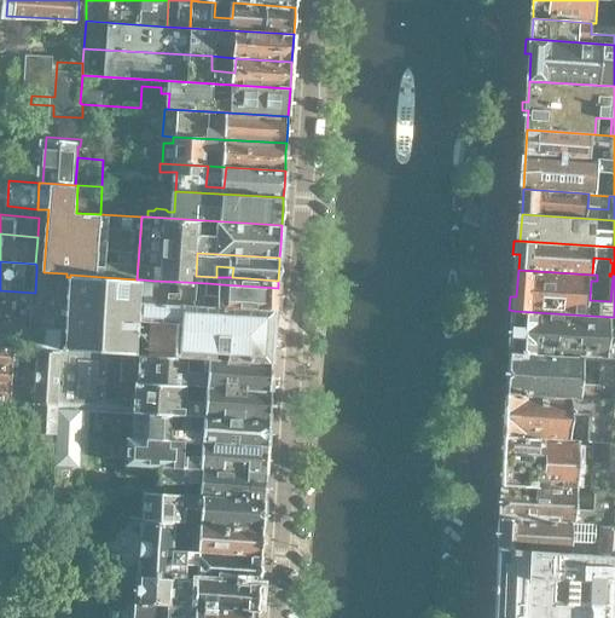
[(273,363),(277,310),(181,304),(183,282),(154,281),(152,302),(140,301),(141,279),(137,279),(70,275),(70,277),(68,329),(34,328),(33,348),(40,348),(65,350),(116,353),(137,354),(139,319),(183,322),(180,357),(273,363)]
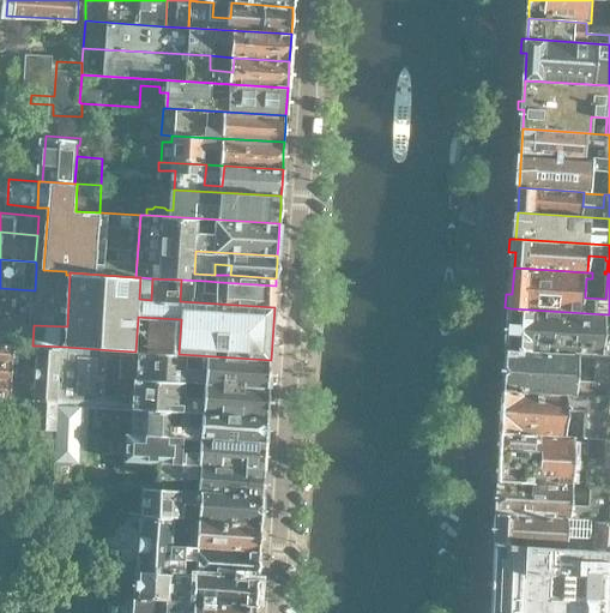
[(275,299),(275,292),(276,286),(219,282),(218,290),(215,289),(215,293),(206,292),(206,281),(181,280),(180,301),(275,307),(281,307),(281,299),(275,299)]
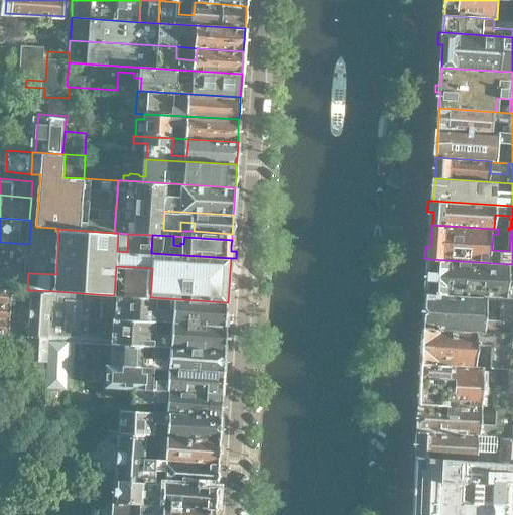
[(29,244),(0,242),(0,264),(14,265),(14,267),(27,267),(29,244)]
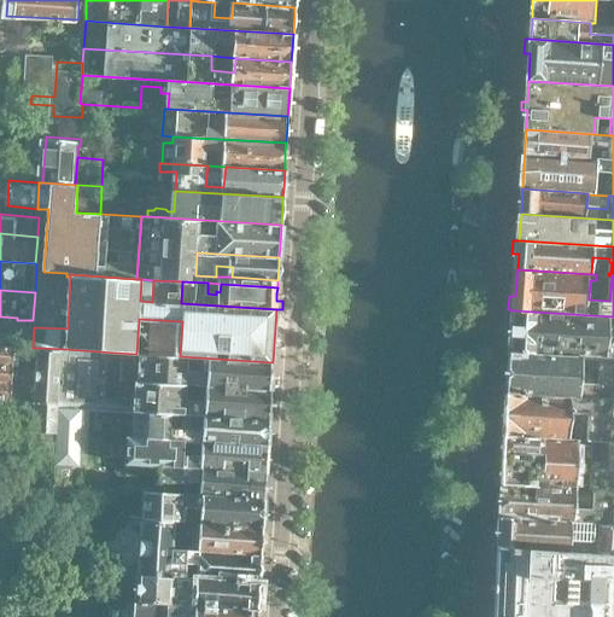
[(608,342),(610,316),(514,310),(512,351),(603,358),(603,356),(613,356),(613,343),(608,342)]
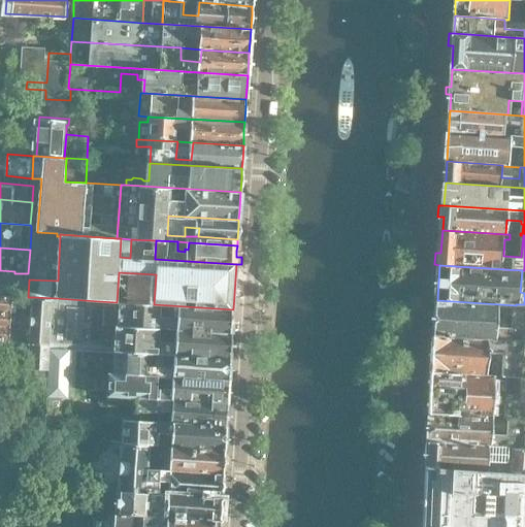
[(0,309),(11,310),(12,295),(0,294),(0,309)]
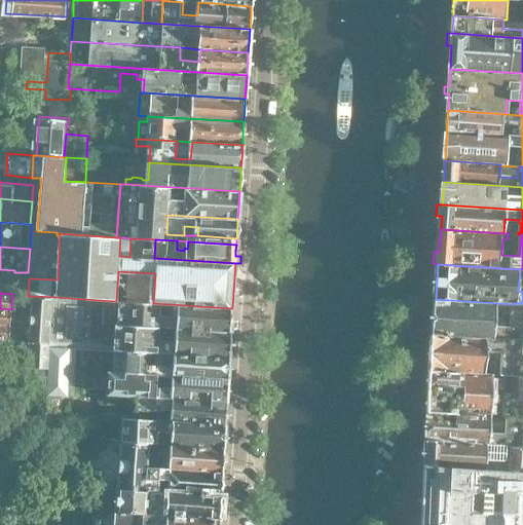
[(52,344),(55,297),(34,296),(31,342),(35,343),(52,344)]
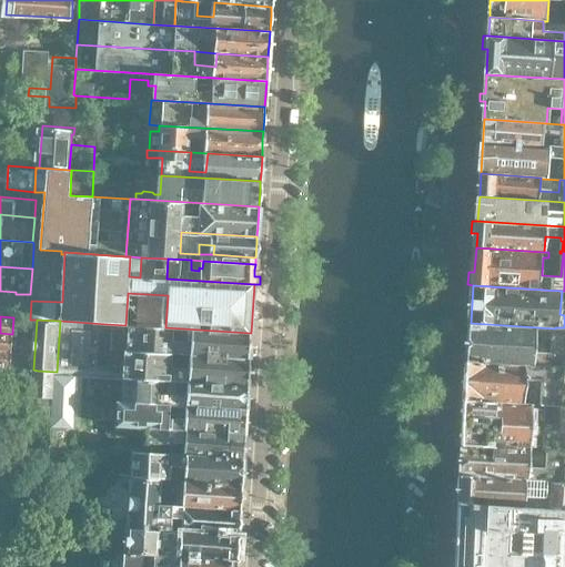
[(172,371),(173,353),(104,348),(107,324),(60,321),(57,372),(57,374),(248,385),(253,386),(253,377),(248,376),(249,357),(192,354),(191,372),(172,371)]
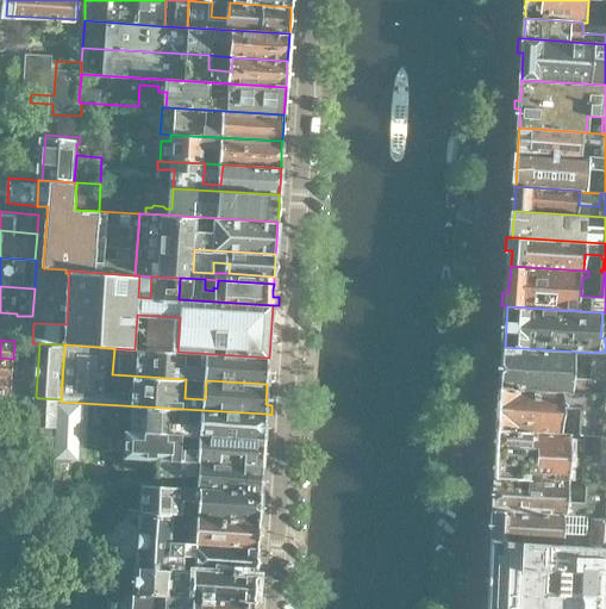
[(605,352),(595,352),(595,353),(505,347),(503,387),(564,392),(566,391),(605,393),(605,352)]
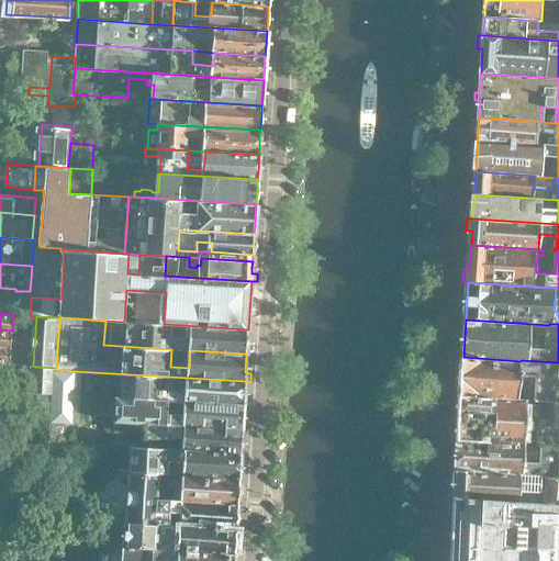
[(0,347),(11,348),(12,331),(0,329),(0,347)]
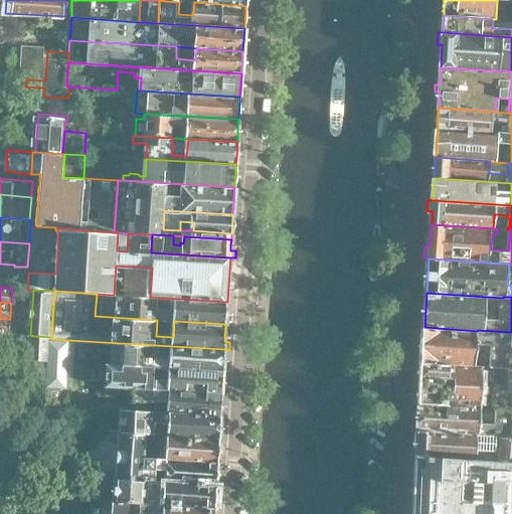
[(0,331),(9,332),(10,319),(0,318),(0,331)]
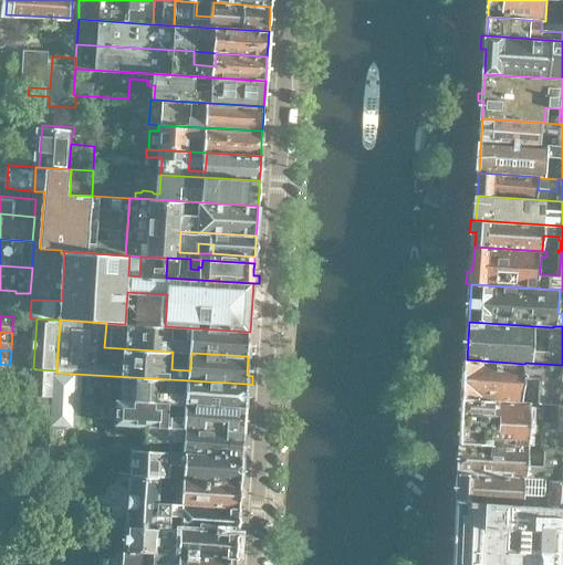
[(522,403),(523,377),(542,378),(540,404),(544,404),(562,405),(562,365),(525,363),(524,364),(467,359),(464,398),(522,403)]
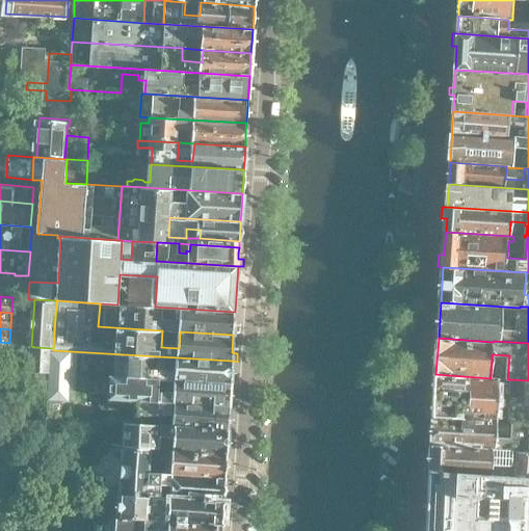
[(52,371),(53,350),(53,348),(35,347),(34,370),(52,371)]
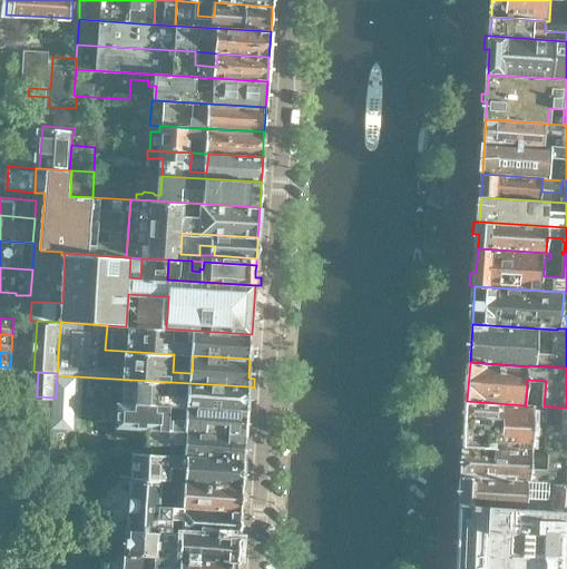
[(247,410),(248,389),(248,386),(57,375),(56,398),(54,423),(118,428),(120,402),(182,406),(189,406),(247,410)]
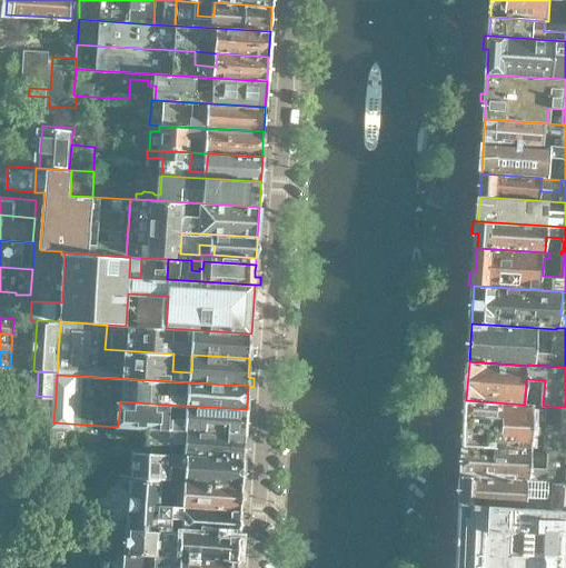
[(565,407),(547,406),(546,425),(533,424),(534,405),(525,405),(466,400),(464,444),(530,448),(532,438),(545,439),(545,448),(565,449),(565,407)]
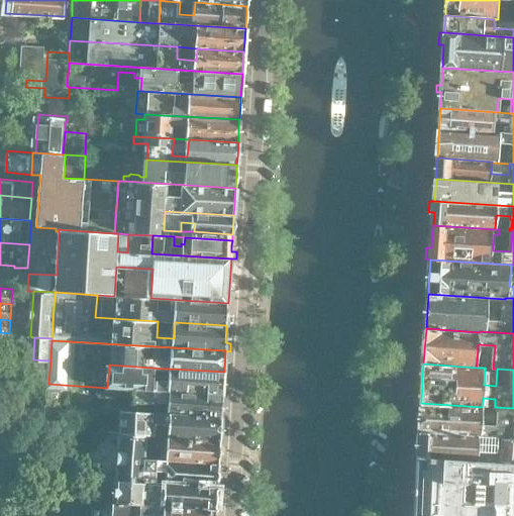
[(109,365),(107,388),(222,395),(224,372),(172,369),(172,375),(165,375),(165,369),(109,365)]
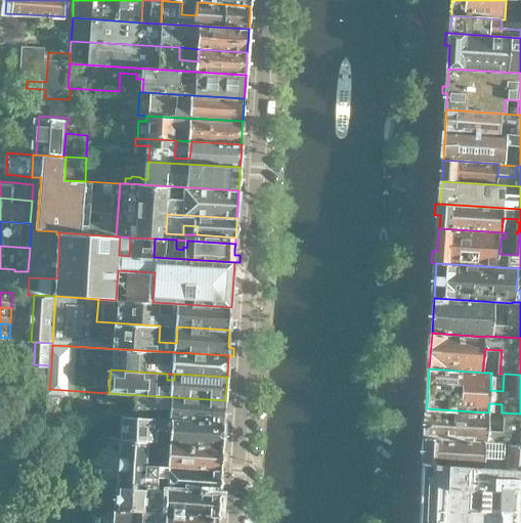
[(224,423),(225,410),(225,400),(109,393),(107,405),(128,406),(137,400),(137,408),(161,410),(161,405),(172,406),(172,420),(224,423)]
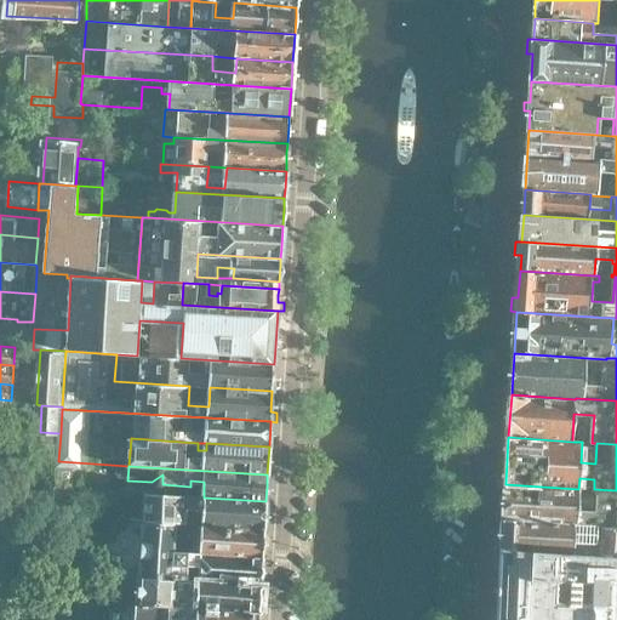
[(616,490),(594,489),(594,490),(578,489),(506,484),(504,518),(616,525),(616,490)]
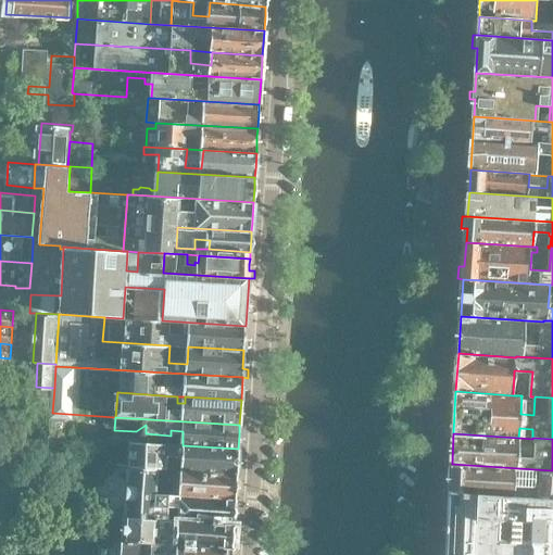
[(71,463),(72,439),(51,437),(50,453),(49,462),(65,463),(71,463)]
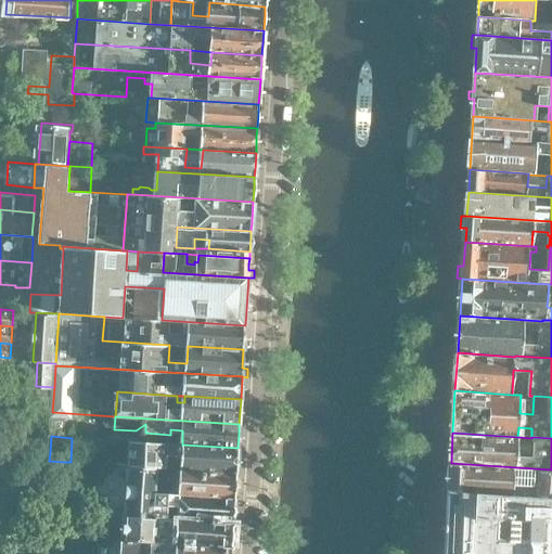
[(168,468),(169,453),(183,454),(182,469),(235,473),(238,448),(182,445),(132,441),(131,459),(123,459),(123,465),(168,468)]
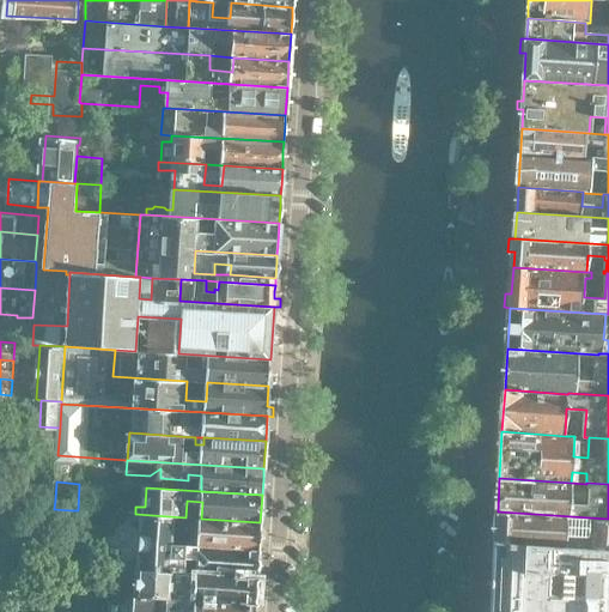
[(54,509),(55,500),(41,500),(40,509),(54,509)]
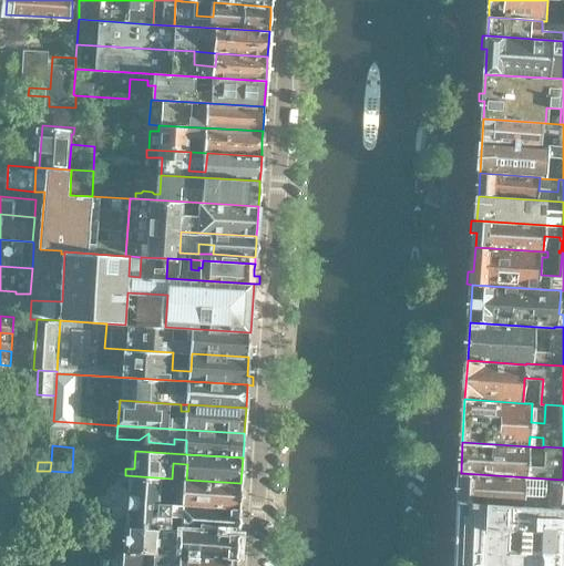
[(563,480),(461,473),(459,500),(563,506),(563,480)]
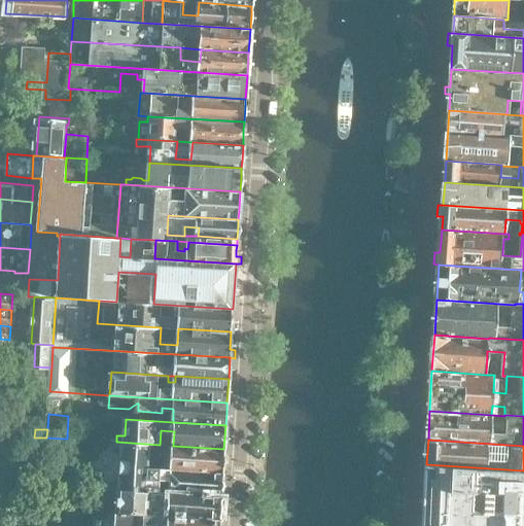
[(161,469),(162,454),(173,455),(172,469),(222,472),(223,449),(173,446),(160,445),(116,442),(115,449),(124,449),(123,467),(161,469)]
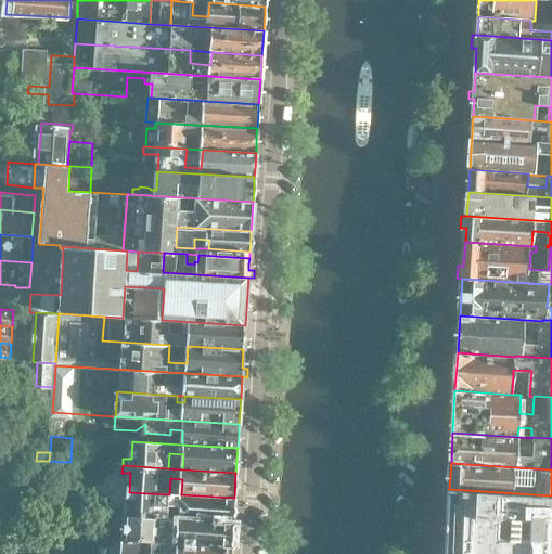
[(551,495),(449,489),(445,553),(551,553),(551,495)]
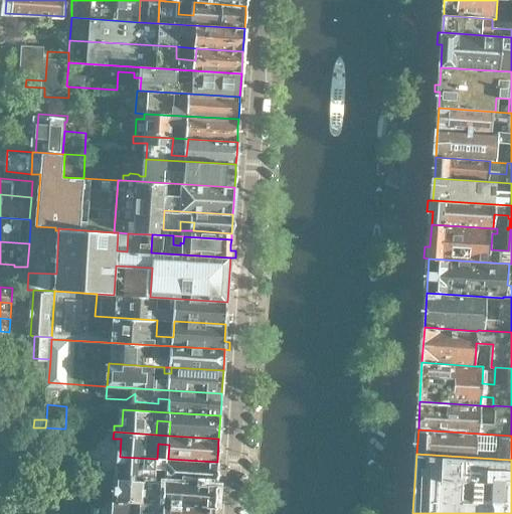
[(157,481),(157,469),(168,470),(167,482),(215,485),(217,462),(168,459),(168,460),(157,459),(120,457),(119,475),(111,475),(111,479),(118,479),(157,481)]
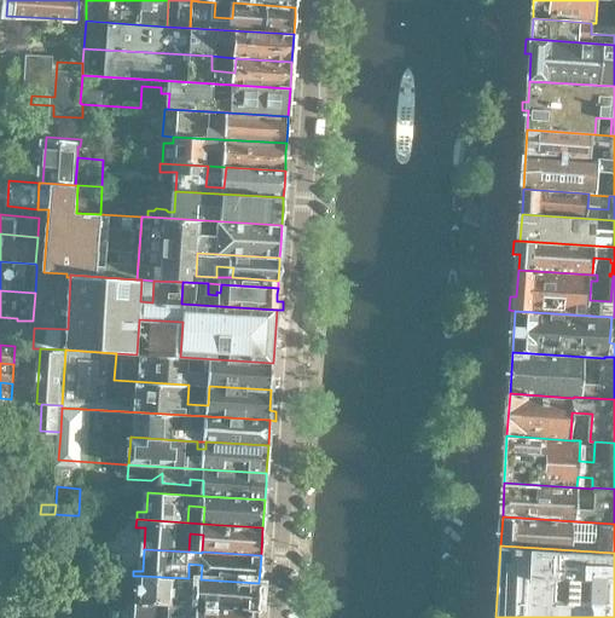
[(51,583),(52,570),(52,560),(33,559),(32,582),(51,583)]
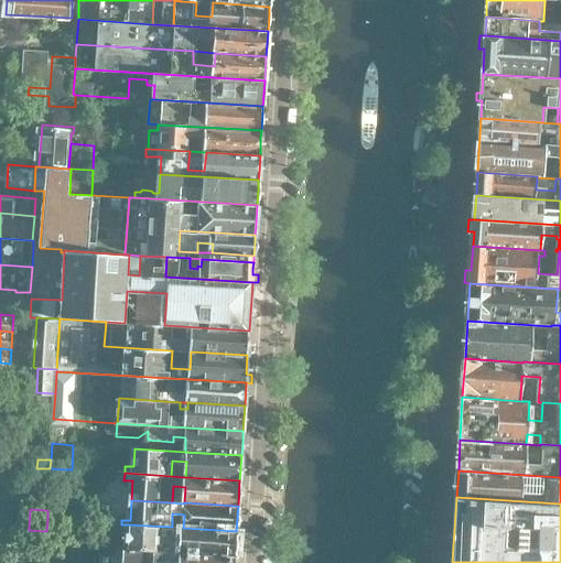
[(235,556),(236,540),(236,531),(183,528),(172,527),(129,524),(129,536),(132,537),(131,550),(144,551),(170,552),(171,539),(182,540),(182,553),(235,556)]
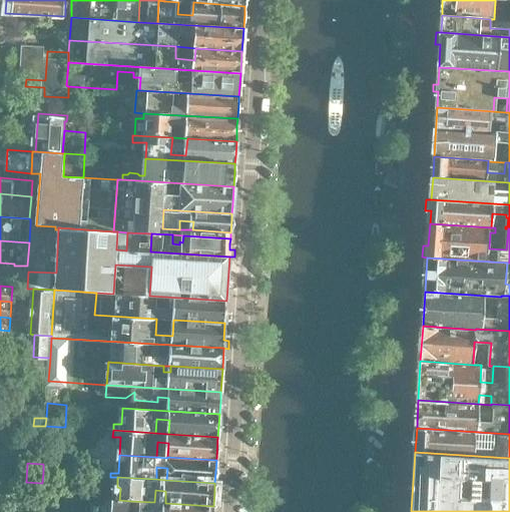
[(41,493),(42,483),(26,482),(26,492),(28,492),(41,493)]
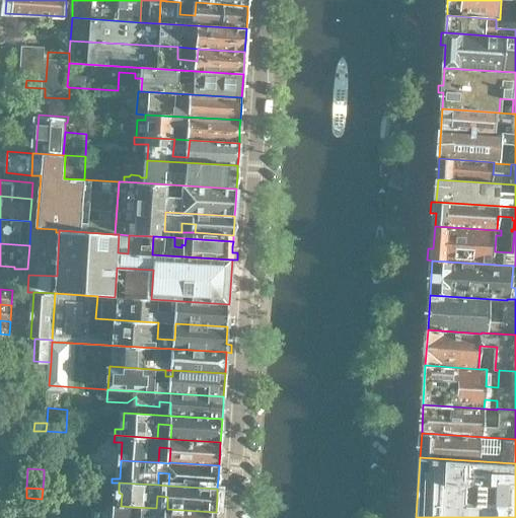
[(41,517),(42,501),(42,499),(28,498),(26,517),(41,517)]
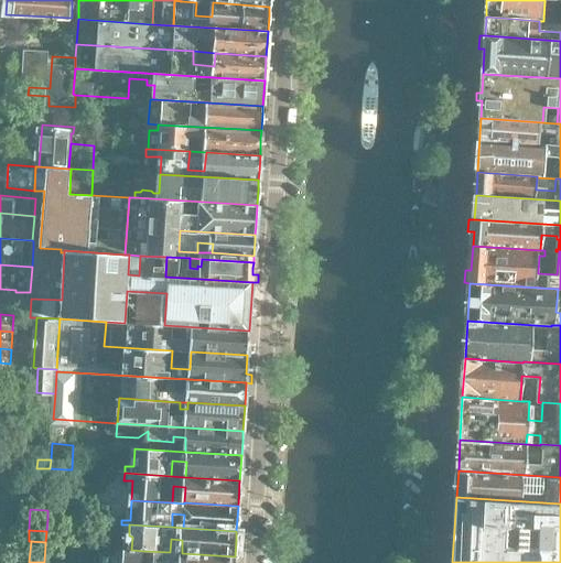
[(143,562),(144,551),(131,550),(120,549),(119,559),(112,559),(110,561),(110,562),(143,562)]
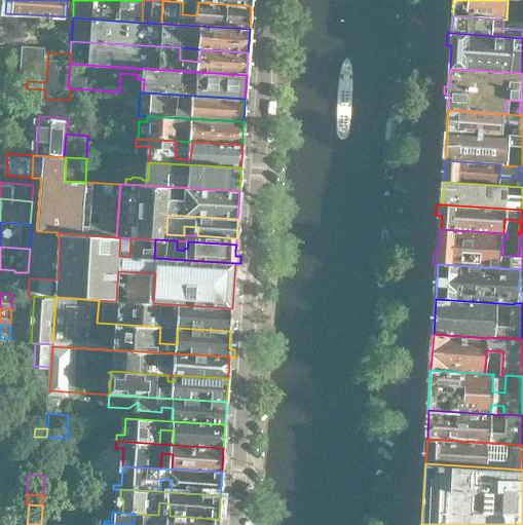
[(218,524),(219,519),(170,516),(158,515),(135,514),(134,524),(149,524),(150,523),(159,524),(158,524),(218,524)]
